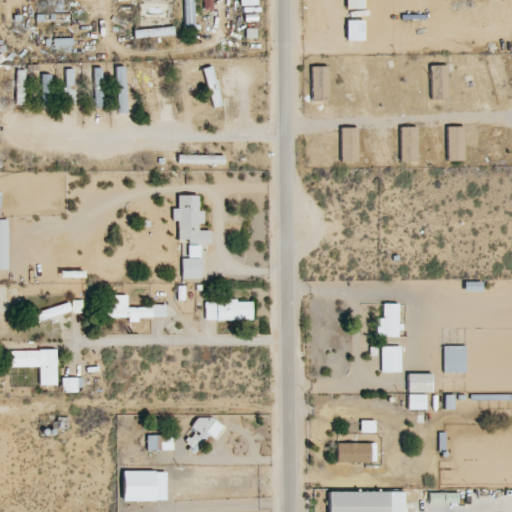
[(193,29),(193,0),(183,0),(183,29),(193,29)]
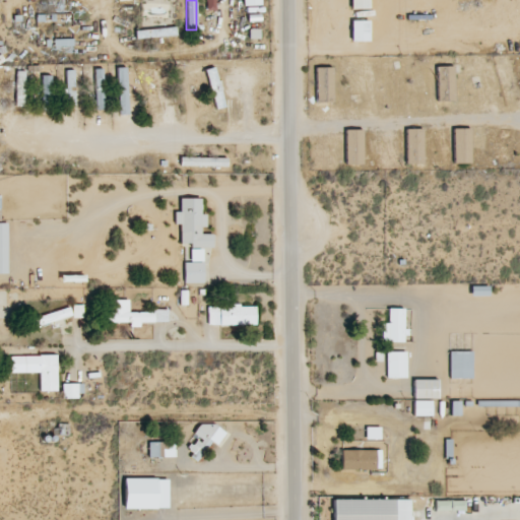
[(135,30),(136,39),(176,37),(176,28),(135,30)]
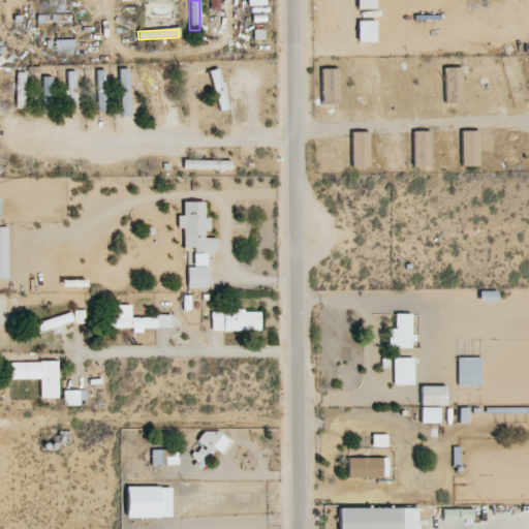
[(73,49),(74,40),(45,39),(45,49),(73,49)]
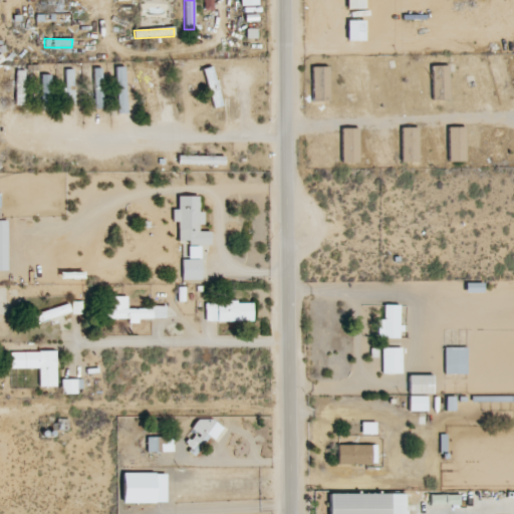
[(449,99),(448,65),(431,65),(432,100),(449,99)]
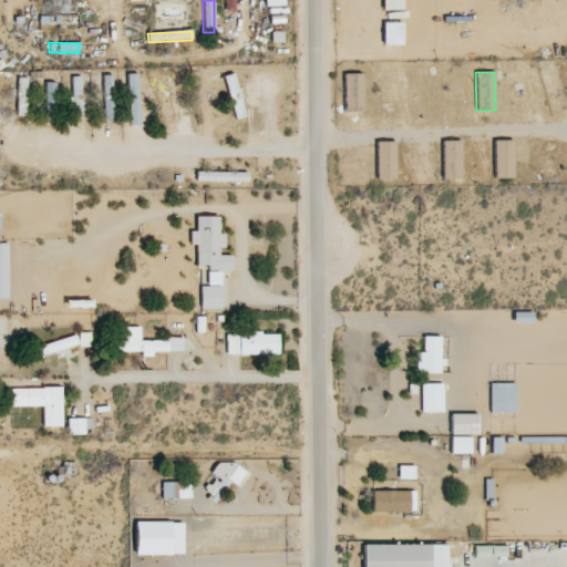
[(127,74),(130,125),(141,124),(138,73),(127,74)]
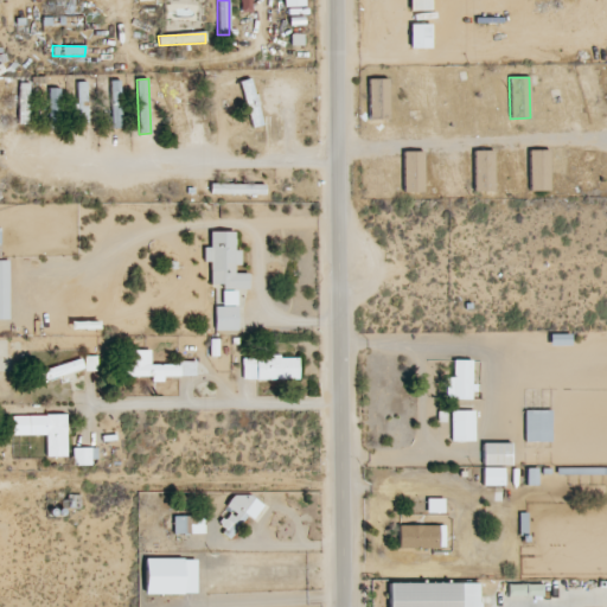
[(251,128),(263,125),(251,78),(240,81),(251,128)]
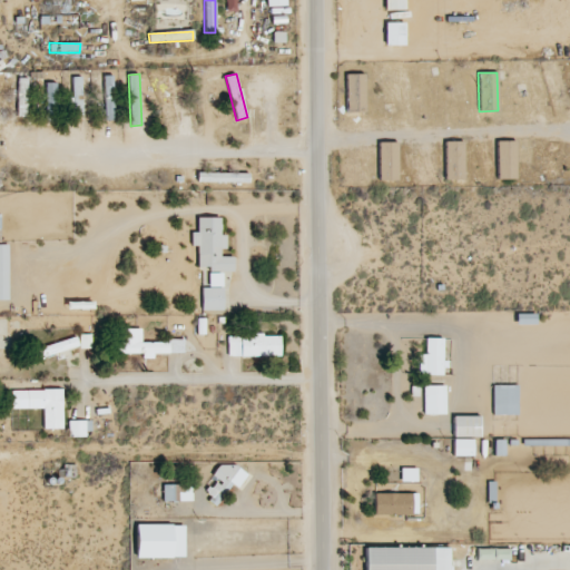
[(345,75),(346,112),(365,112),(364,74),(345,75)]
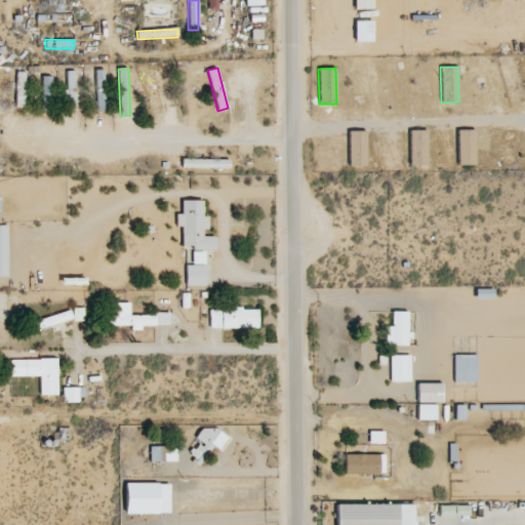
[(95,70),(96,111),(106,111),(104,69),(95,70)]
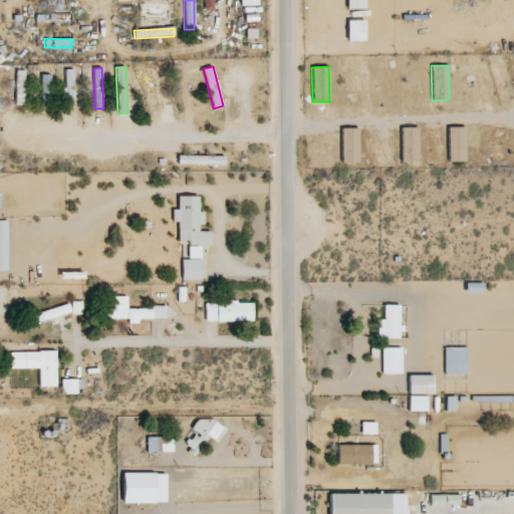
[(74,69),(64,69),(65,104),(74,103),(74,69)]
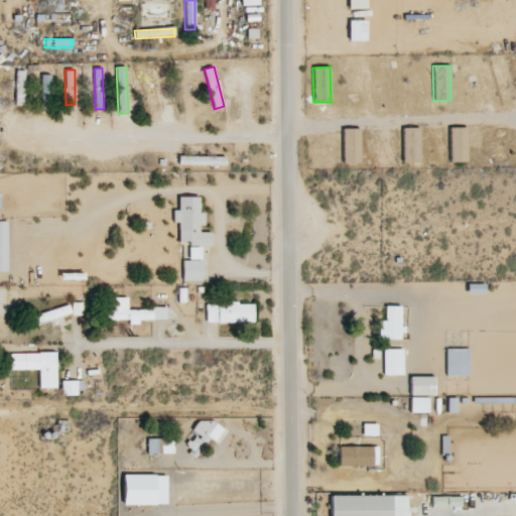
[(24,71),(16,71),(15,106),(24,106),(24,71)]
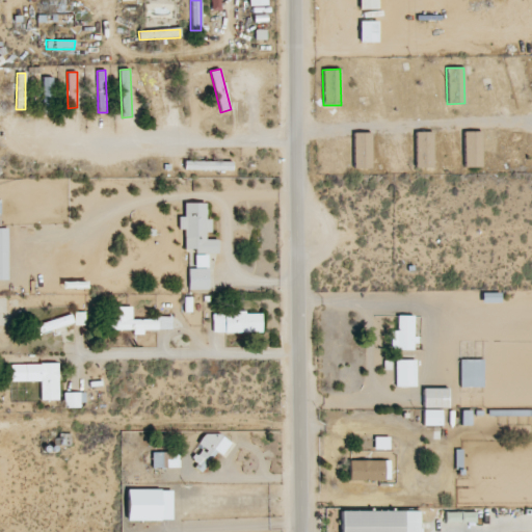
[(53,77),(43,77),(42,112),(52,112),(53,77)]
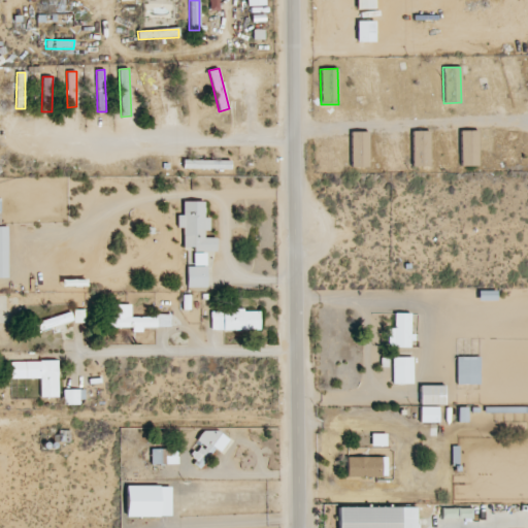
[(477,130),(460,130),(460,166),(477,166),(477,130)]
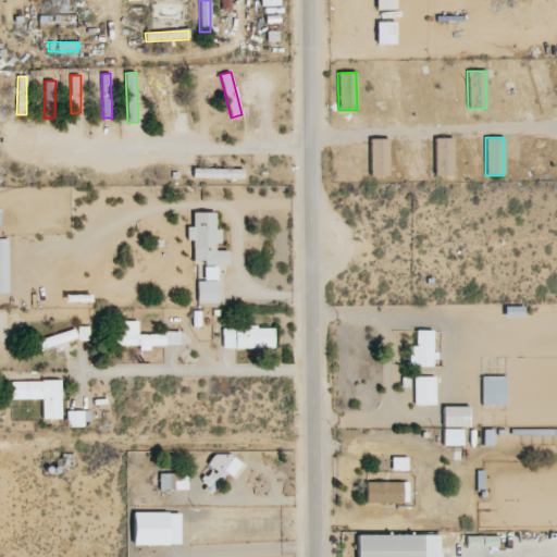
[(388,175),(388,138),(369,139),(370,176),(388,175)]
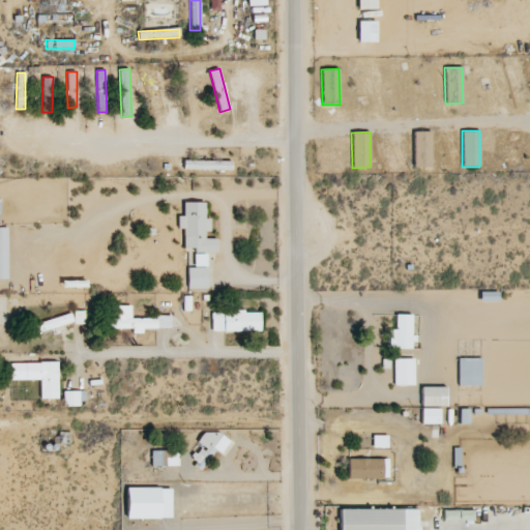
[(432,168),(431,131),(413,131),(414,168),(432,168)]
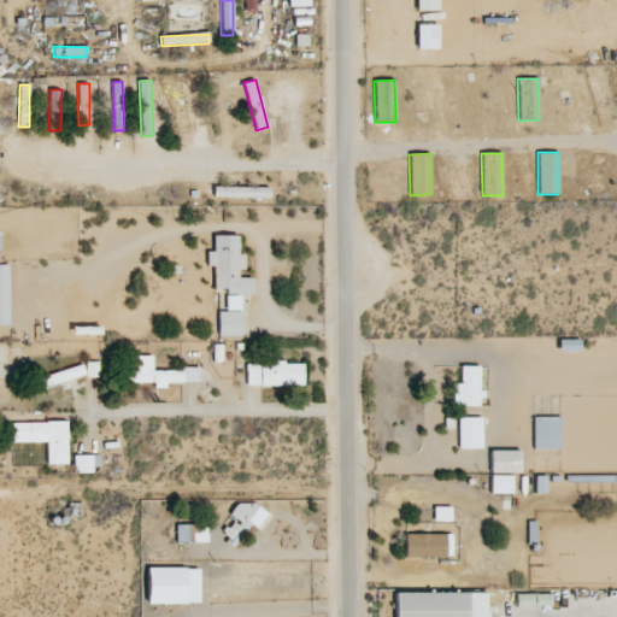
[(269,198),(270,187),(213,187),(213,198),(269,198)]
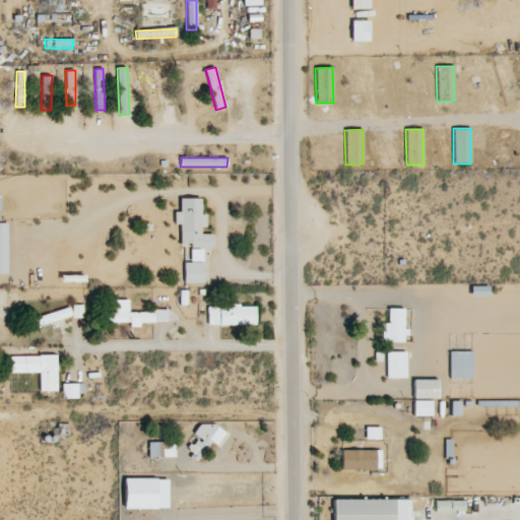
[(213,248),(213,234),(204,234),(204,215),(201,215),(201,198),(179,198),(179,211),(175,211),(175,224),(180,224),(180,244),(190,244),(190,248),(213,248)]
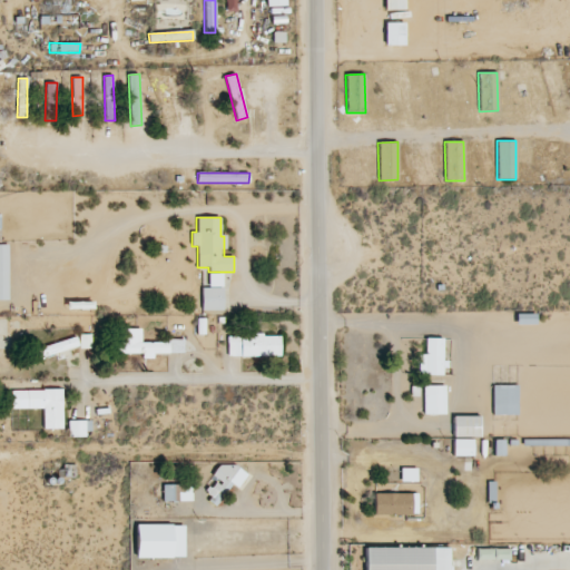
[(0,300),(9,300),(8,244),(0,244),(0,300)]
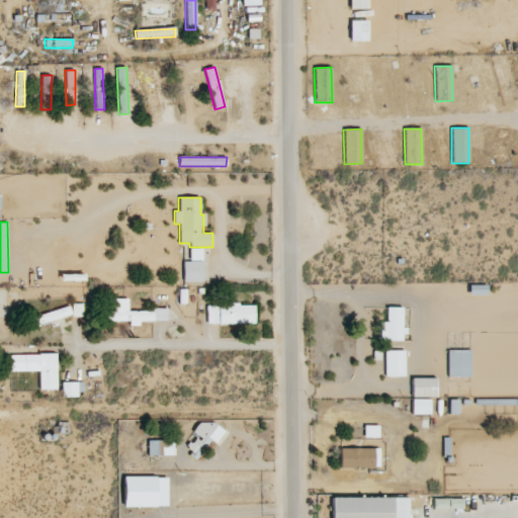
[(202,261),(202,248),(189,248),(189,261),(202,261)]
